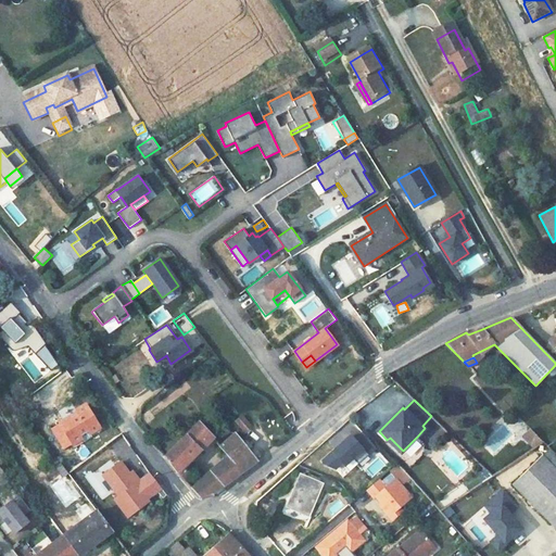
[(79,402),(55,420),(64,432),(57,439),(61,445),(77,433),(74,430),(81,425),(84,428),(93,421),(79,402)]
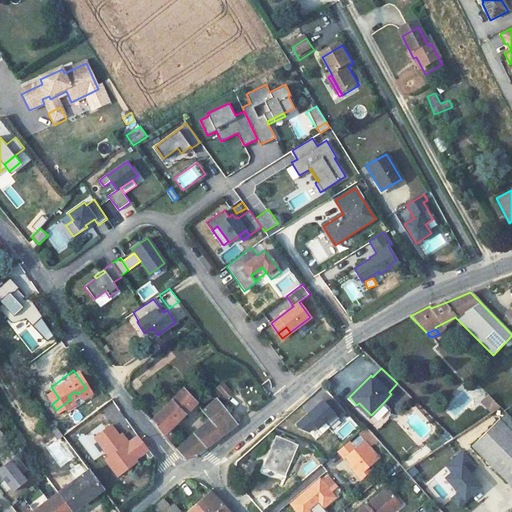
[(223,381),(216,388),(227,400),(234,392),(223,381)]
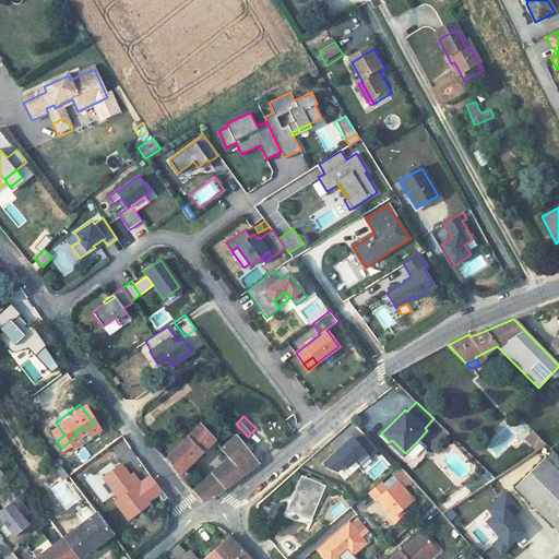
[(47,428),(57,441),(64,435),(56,423),(47,428)]
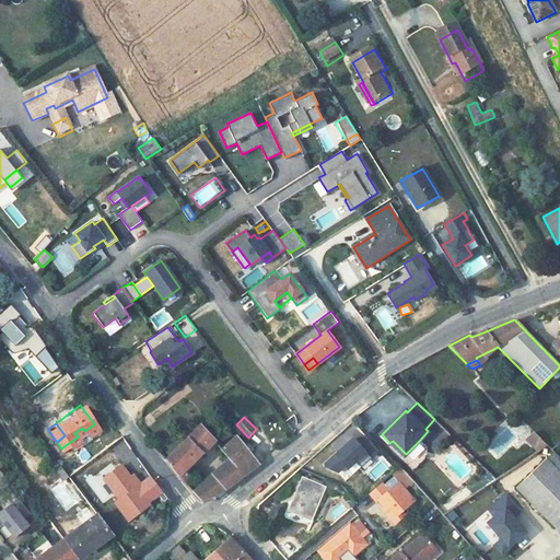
[(200,426),(165,461),(178,477),(212,439),(200,426)]
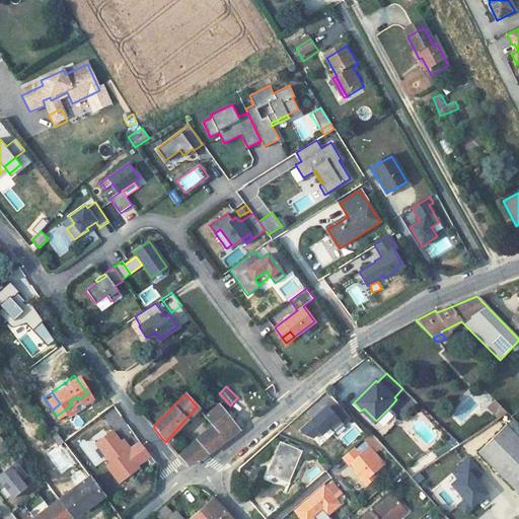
[(494,413),(502,405),(496,400),(489,408),(494,413)]
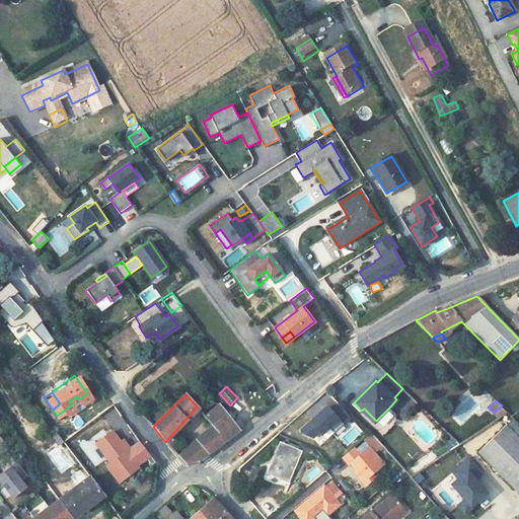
[(220,404),(204,417),(212,426),(225,441),(240,430),(220,404)]
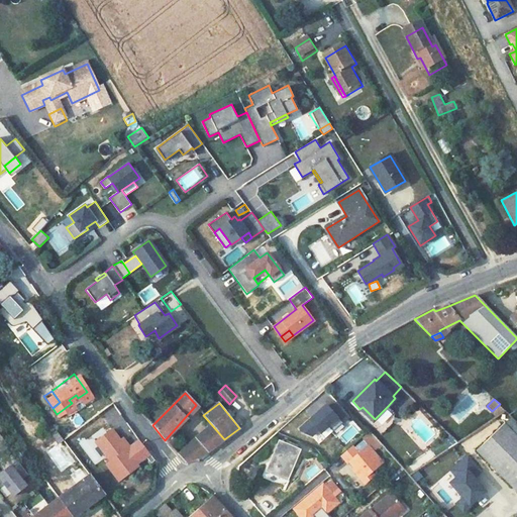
[(333,431),(349,416),(337,403),(330,410),(328,408),(324,412),(321,410),(300,430),(303,433),(312,436),(318,431),(320,433),(328,426),(333,431)]
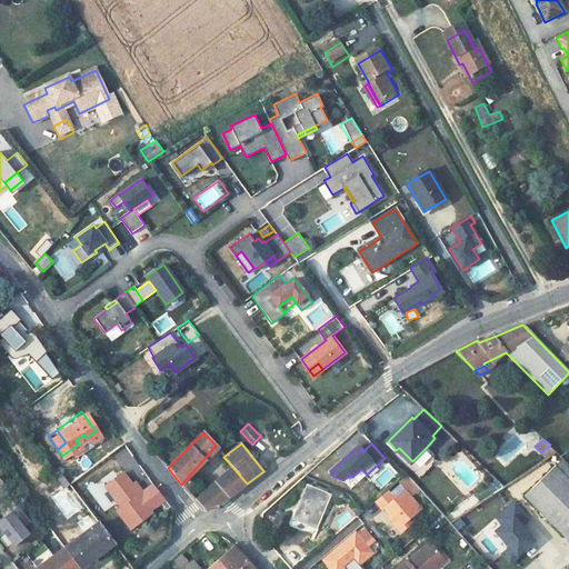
[(547,458),(557,451),(550,445),(541,452),(547,458)]
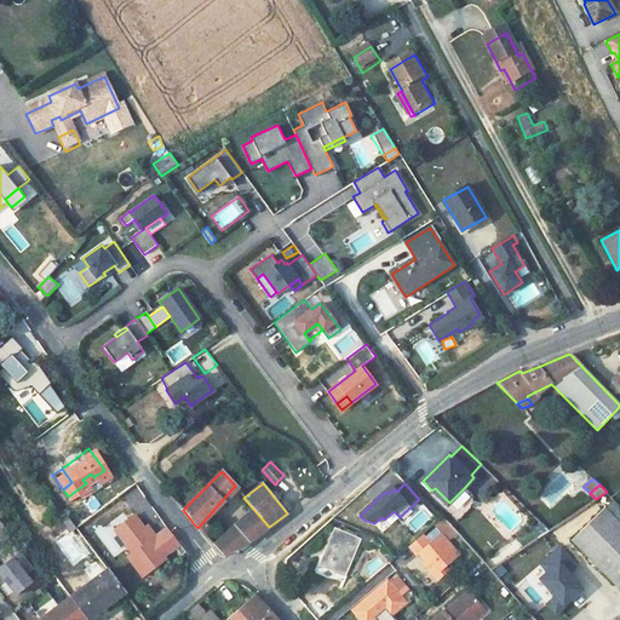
[(470,507),(474,495),(465,487),(449,503),(435,488),(431,491),(429,493),(458,521),(470,507)]
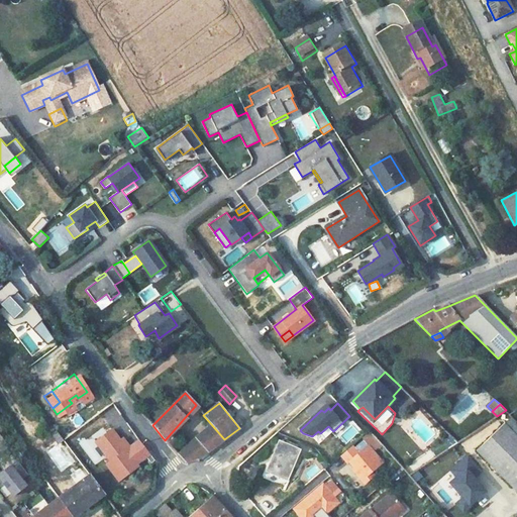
[(478,451),(516,492),(516,421),(512,417),(505,424),(478,451)]
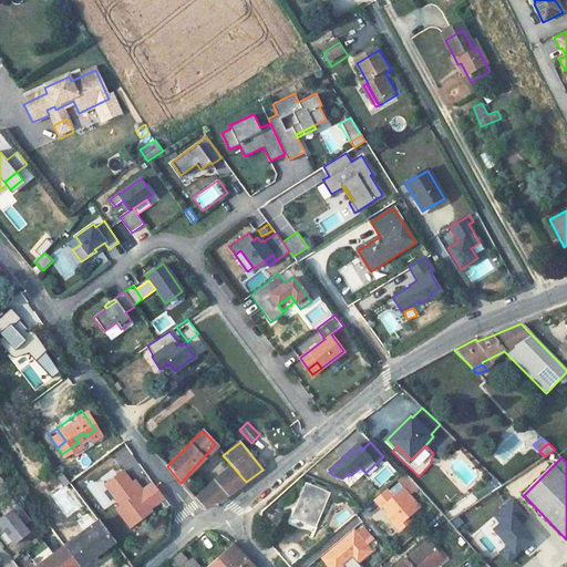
[(388,460),(368,475),(378,487),(397,472),(388,460)]
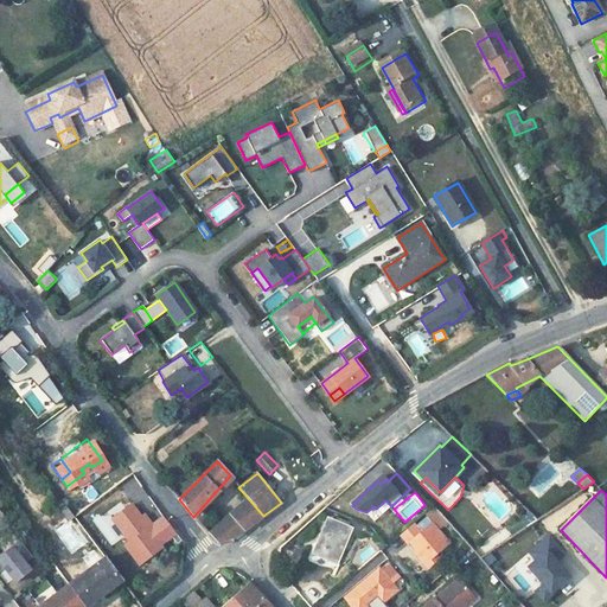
[(248,498),(209,532),(218,543),(228,540),(234,538),(251,525),(263,516),(248,498)]
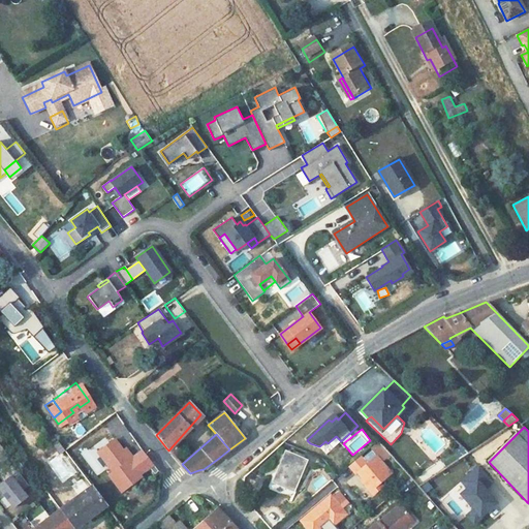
[(5,458),(0,450),(0,472),(9,466),(4,459),(5,458)]
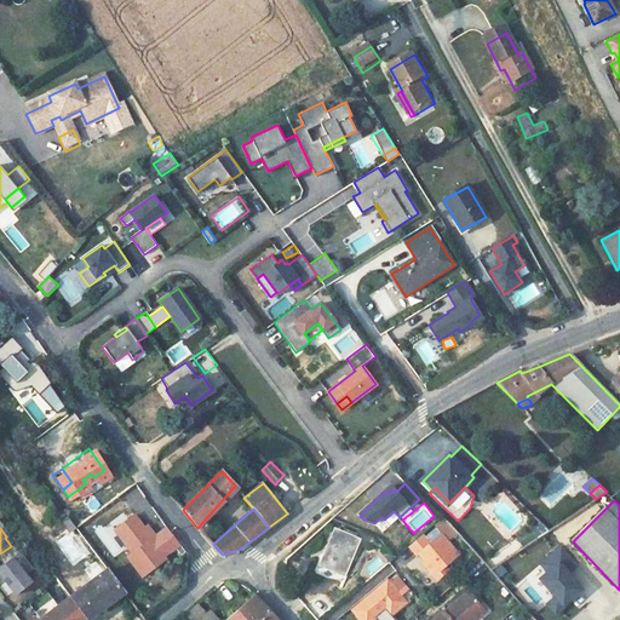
[(319,561),(319,563),(343,575),(360,540),(336,528),(319,561)]
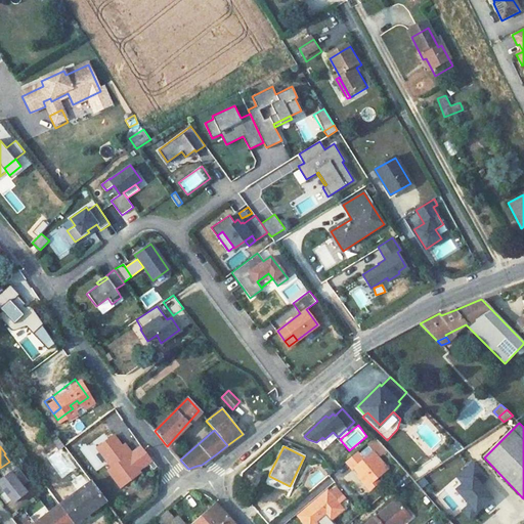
[(357,450),(345,462),(352,471),(354,469),(360,476),(358,478),(369,490),(379,482),(377,479),(388,469),(373,450),(364,459),(357,450)]
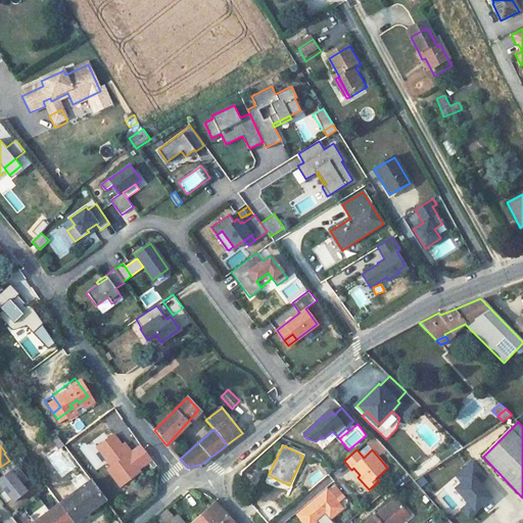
[(522,509),(522,497),(483,457),(469,471),(515,517),(522,509)]
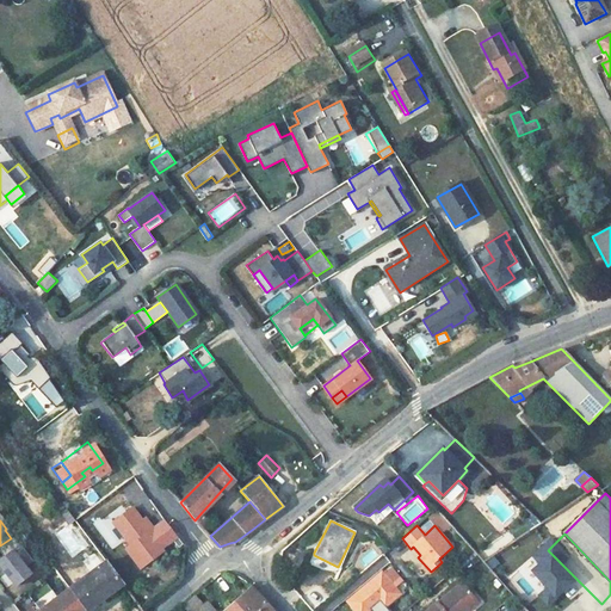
[(23,569),(31,562),(11,538),(0,545),(0,556),(1,559),(4,562),(0,565),(0,569),(13,587),(28,575),(23,569)]
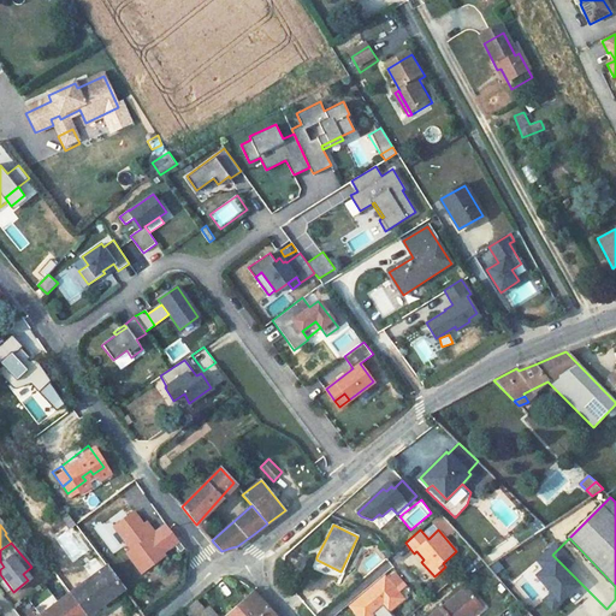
[(402,548),(392,557),(400,563),(408,554),(402,548)]
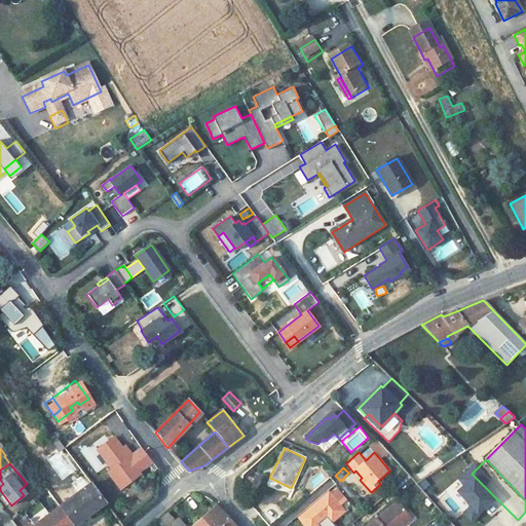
[(267,475),(262,485),(275,491),(288,493),(291,488),(270,478),(270,476),(267,475)]
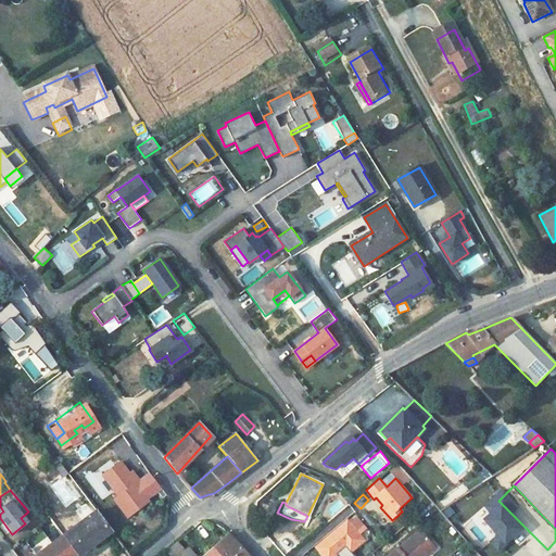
[(493,555),(521,555),(472,503),(457,517),(493,555)]
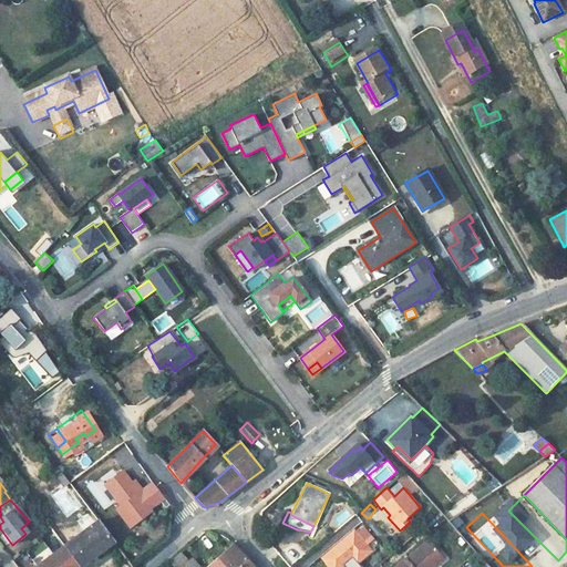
[(99,524),(64,552),(76,566),(110,539),(99,524)]
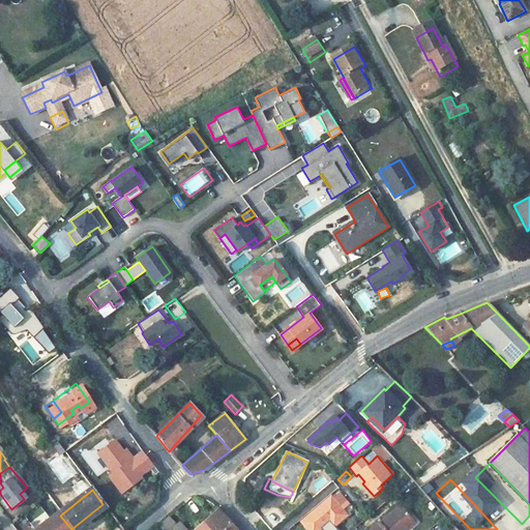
[(307,529),(318,529),(328,522),(333,527),(347,514),(330,497),(301,522),(307,529)]
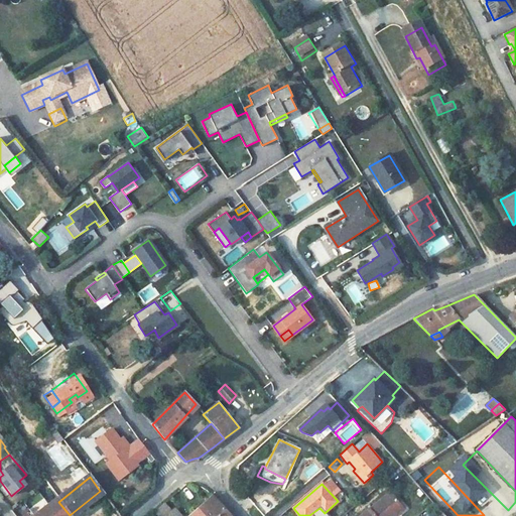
[(381,499),(360,515),(391,515),(393,515),(394,515),(395,515),(404,509),(393,496),(385,503),(381,499)]
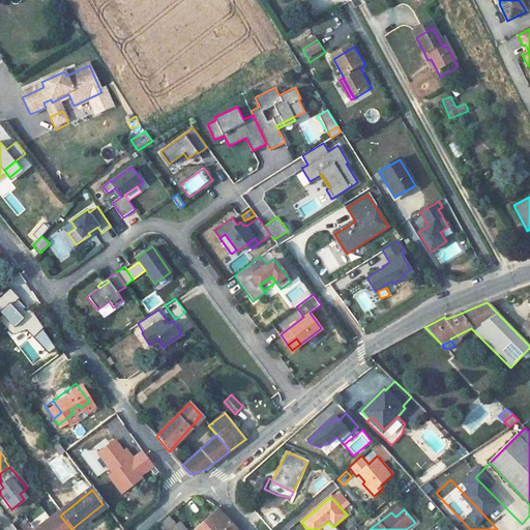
[(218,511),(197,529),(226,529),(231,525),(218,511)]
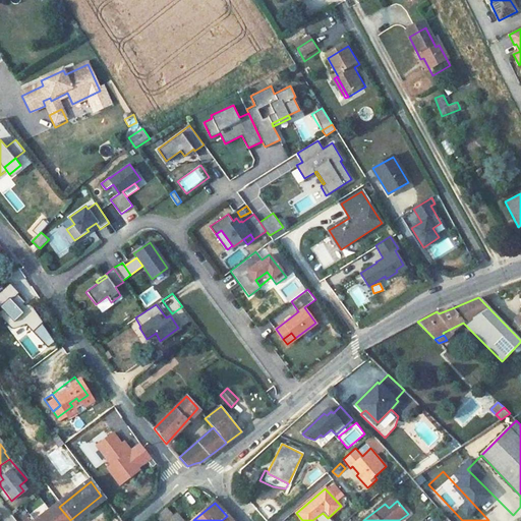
[(59,507),(41,520),(69,520),(70,520),(59,507)]
